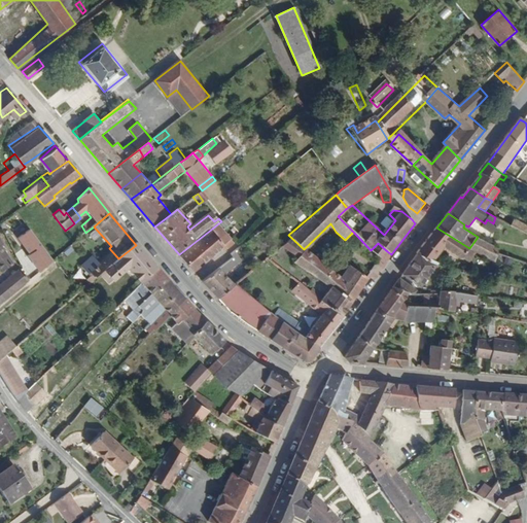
[(526,233),(526,225),(514,220),(512,225),(526,233)]
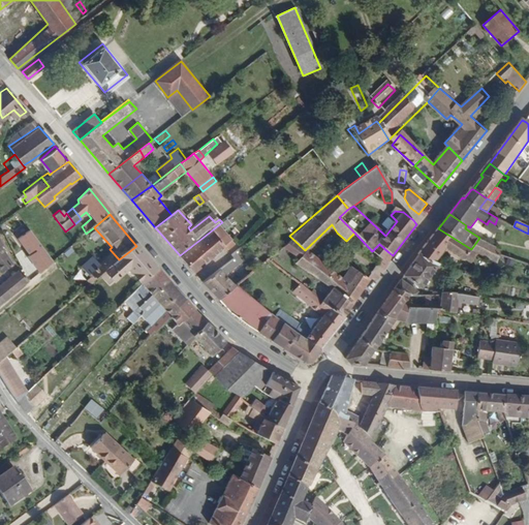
[(183,259),(195,274),(223,250),(226,247),(228,249),(229,250),(237,245),(219,224),(213,229),(215,233),(183,259)]
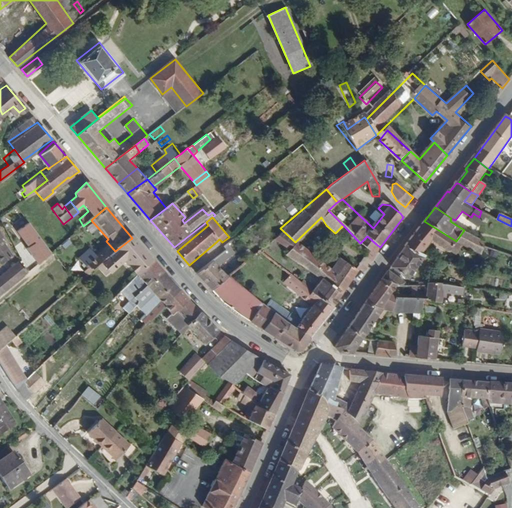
[(456,241),(424,221),(405,246),(407,247),(421,254),(431,241),(448,253),(453,247),(457,248),(460,244),(456,241)]
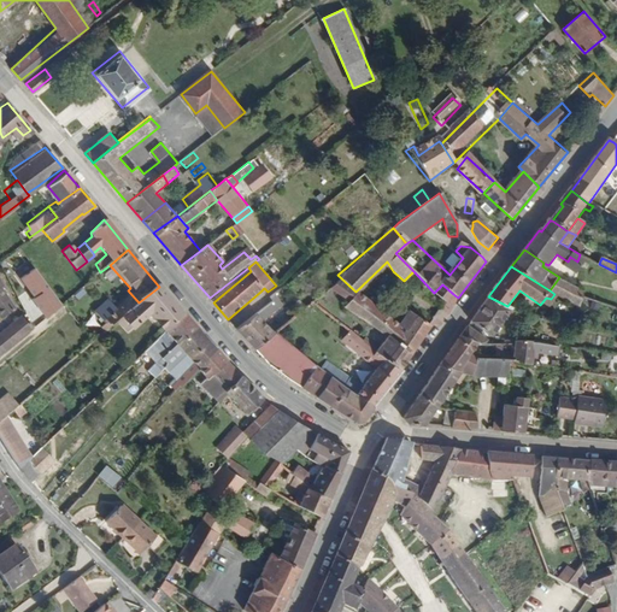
[(338,275),(328,283),(345,300),(356,292),(338,275)]
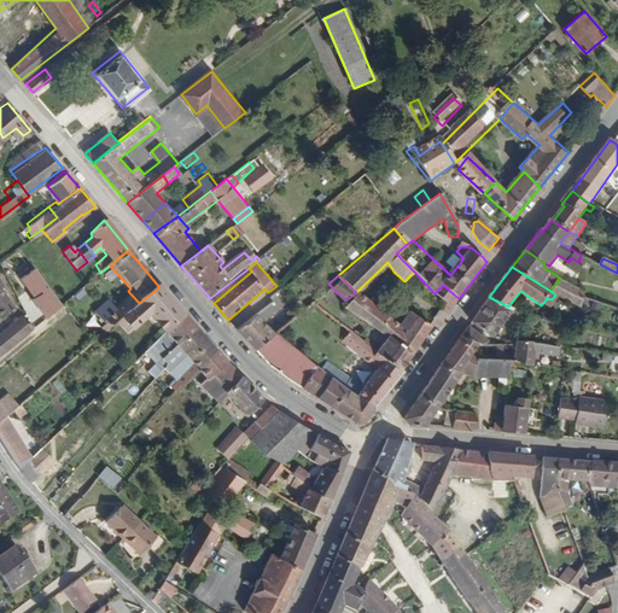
[(560,278),(551,291),(555,295),(581,309),(586,299),(616,308),(617,299),(617,295),(586,282),(582,290),(560,278)]
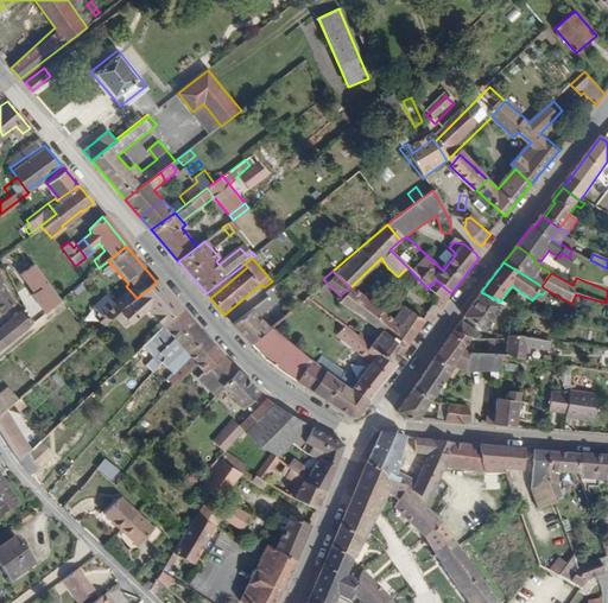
[(435,296),(438,299),(447,290),(436,280),(428,289),(435,296)]
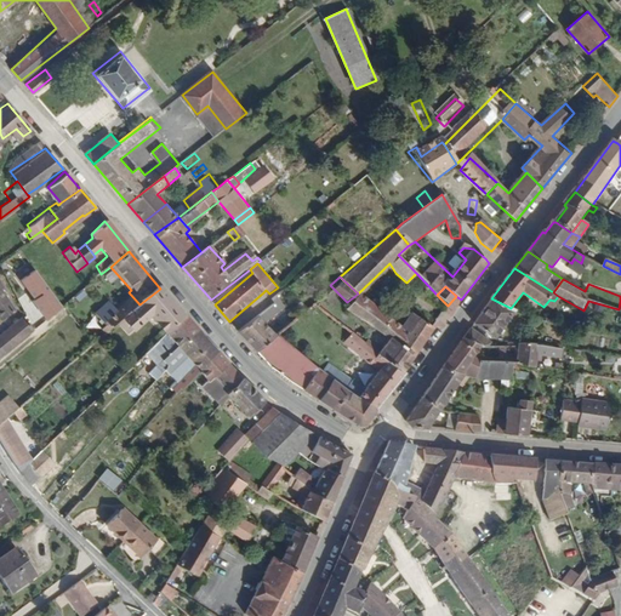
[(0,319),(11,311),(0,295),(0,289),(0,287),(0,319)]
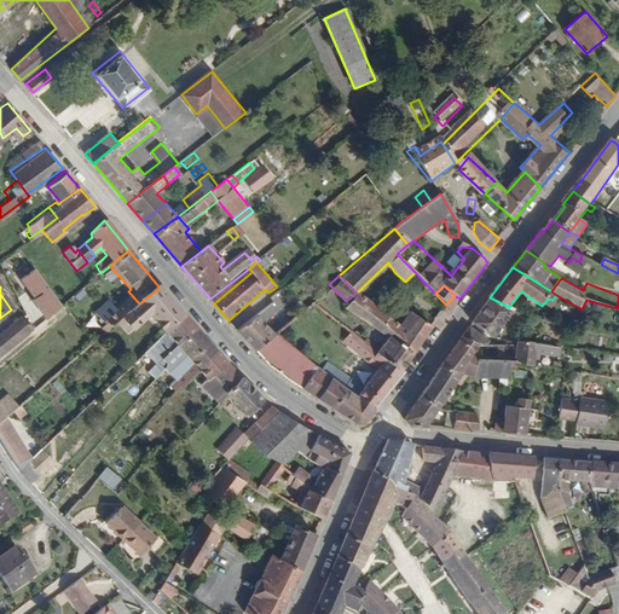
[(168,332),(186,316),(160,288),(139,303),(132,310),(128,313),(129,316),(123,323),(129,330),(134,325),(136,326),(151,313),(168,332)]
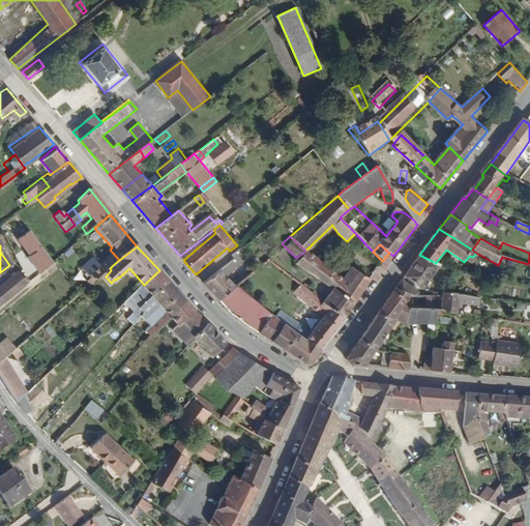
[(332,290),(352,303),(369,281),(356,270),(354,272),(351,269),(349,270),(343,279),(305,251),(296,258),(294,261),(332,290)]
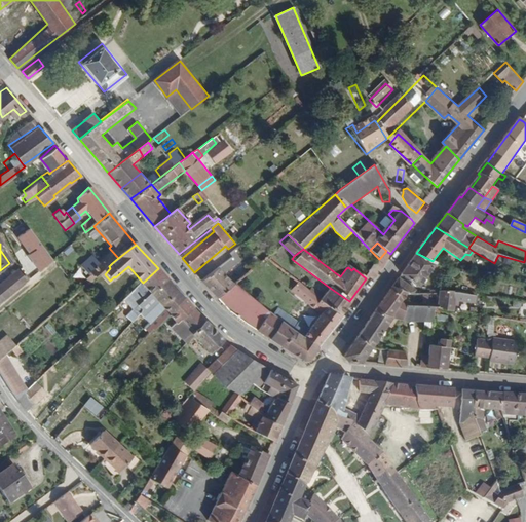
[(433,261),(418,254),(403,274),(418,286),(436,263),(433,261)]
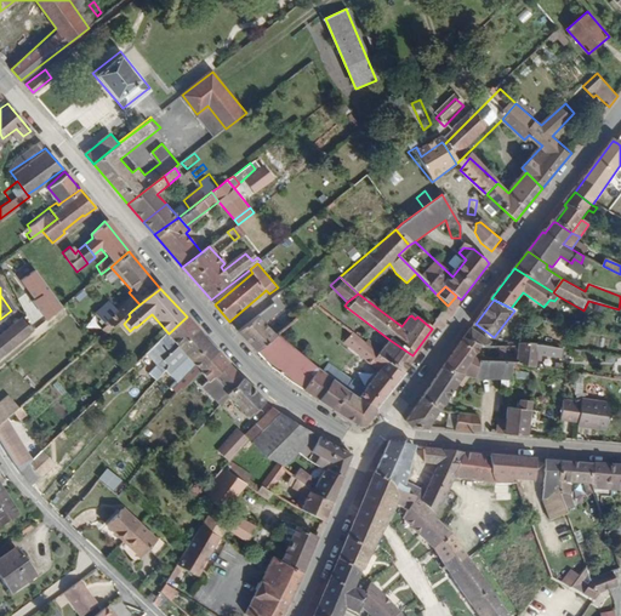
[(274,302),(239,332),(255,352),(278,331),(291,320),(286,314),(268,330),(262,323),(279,308),(274,302)]
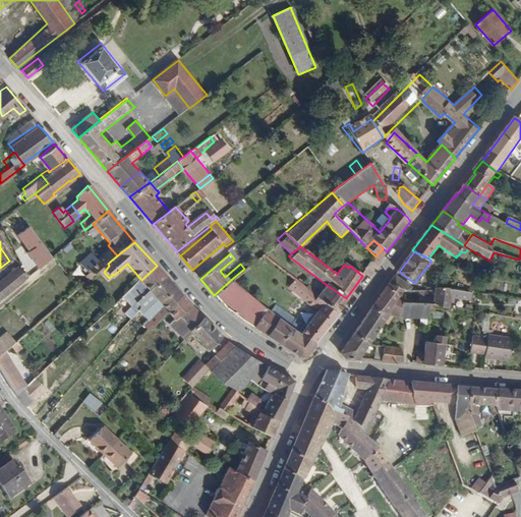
[(105,267),(108,264),(111,261),(107,255),(101,261),(102,263),(105,267)]
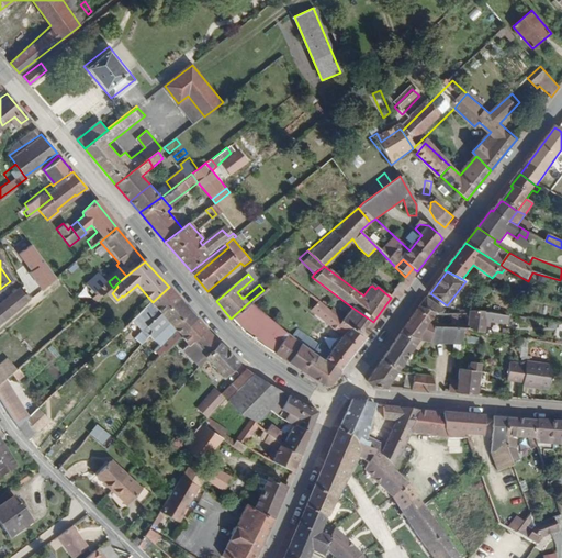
[(101,298),(113,288),(110,283),(99,294),(101,298)]
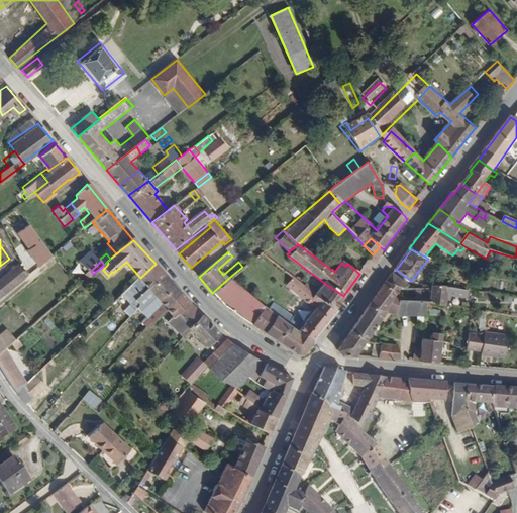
[(30,273),(21,262),(14,267),(22,279),(30,273)]
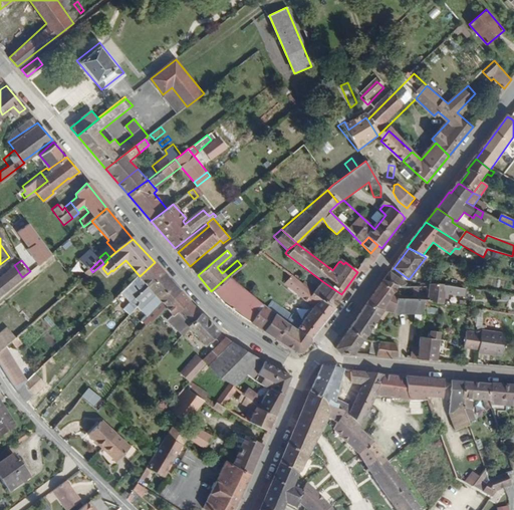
[(151,287),(165,272),(155,262),(140,276),(116,297),(121,301),(130,293),(144,279),(151,287)]
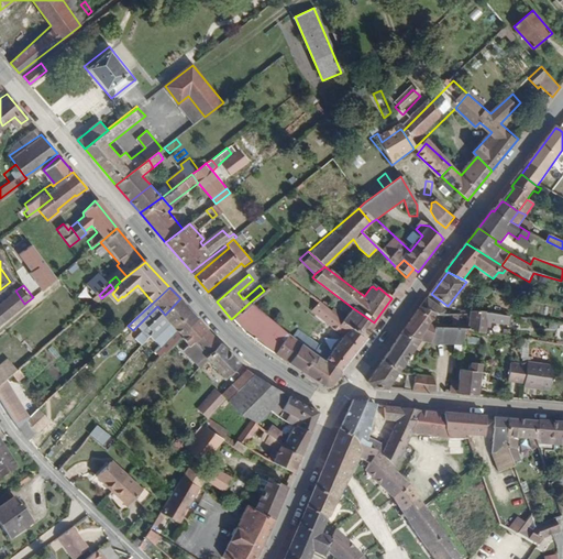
[(0,303),(0,310),(6,319),(24,304),(15,291),(0,303)]
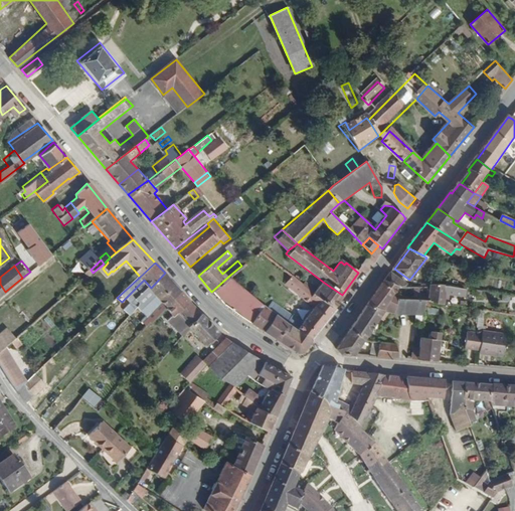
[(406,284),(392,272),(385,281),(398,287),(402,290),(406,284)]
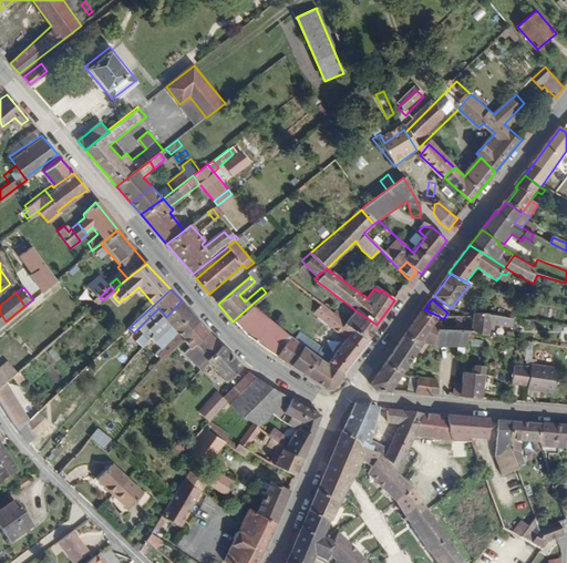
[(184,340),(200,321),(182,300),(166,317),(152,331),(150,334),(154,339),(157,336),(162,339),(174,327),(179,334),(166,348),(164,348),(158,354),(164,359),(184,340)]
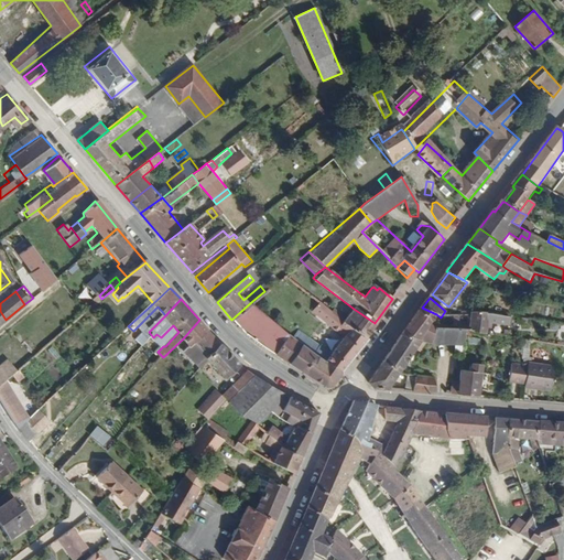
[(252,301),(231,320),(259,342),(290,365),(304,344),(252,301)]
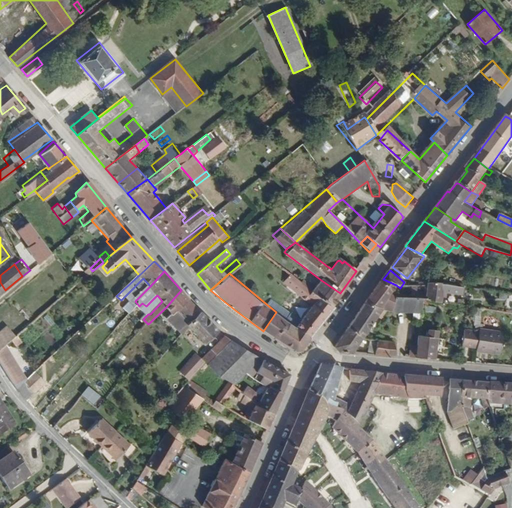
[(297,329),(309,339),(333,309),(331,306),(312,291),(310,290),(300,282),(290,274),(283,282),(314,307),(297,329)]
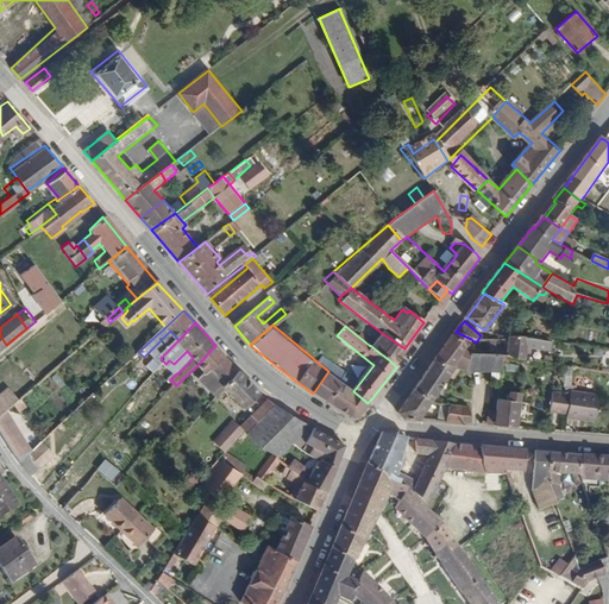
[(163,356),(179,340),(170,331),(154,347),(163,356)]
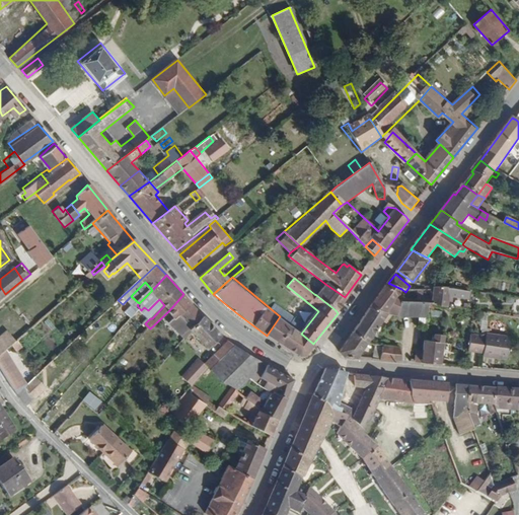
[(306,282),(304,286),(314,294),(316,291),(306,282)]
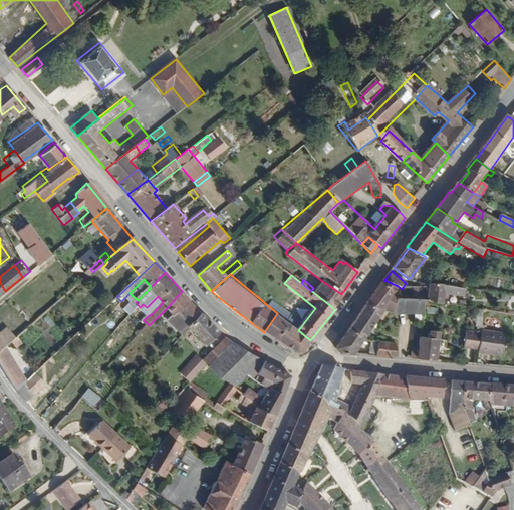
[(398,286),(384,280),(379,287),(368,304),(389,311),(396,312),(397,299),(392,296),(398,286)]
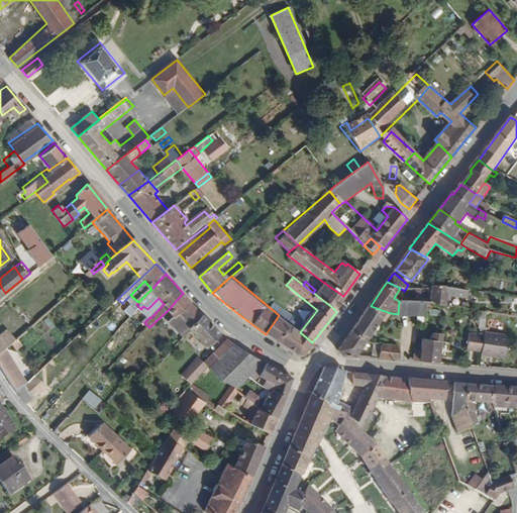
[(315,294),(334,309),(343,296),(324,283),(315,294)]
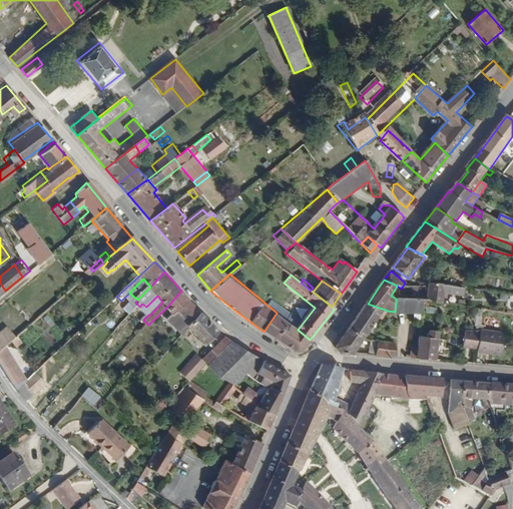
[(466,295),(467,287),(434,282),(430,282),(429,285),(428,296),(424,296),(423,300),(425,300),(443,303),(444,297),(448,298),(449,293),(466,295)]
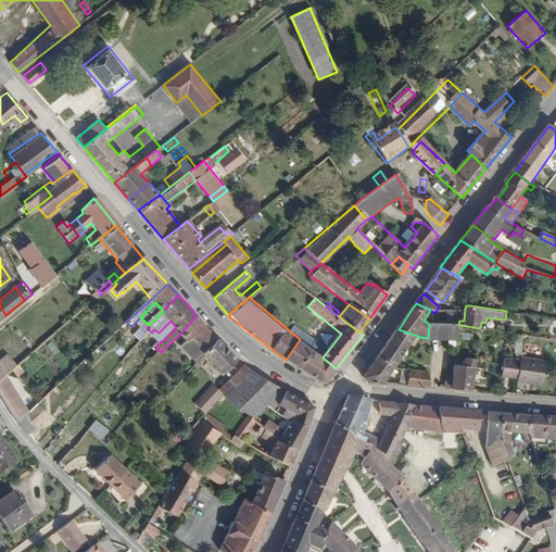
[(192,340),(207,326),(197,315),(180,334),(190,342),(192,340)]
